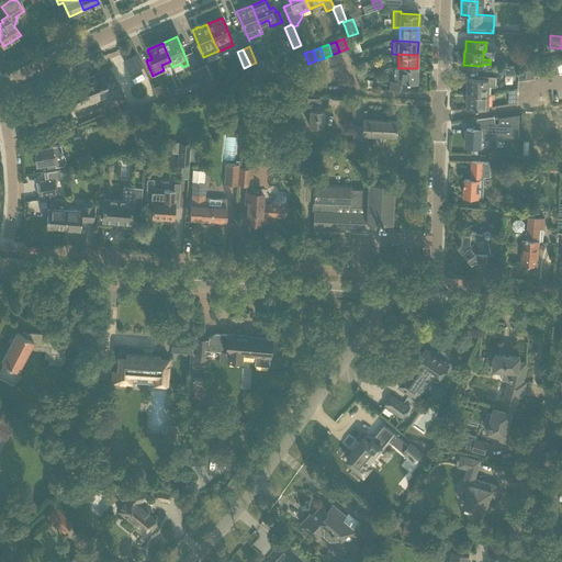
[(519,66),(518,80),(527,79),(527,65),(519,66)]
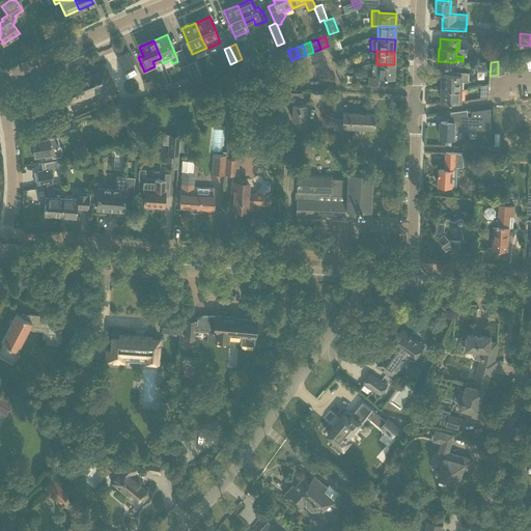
[(188,64),(196,84),(202,82),(194,62),(188,64)]
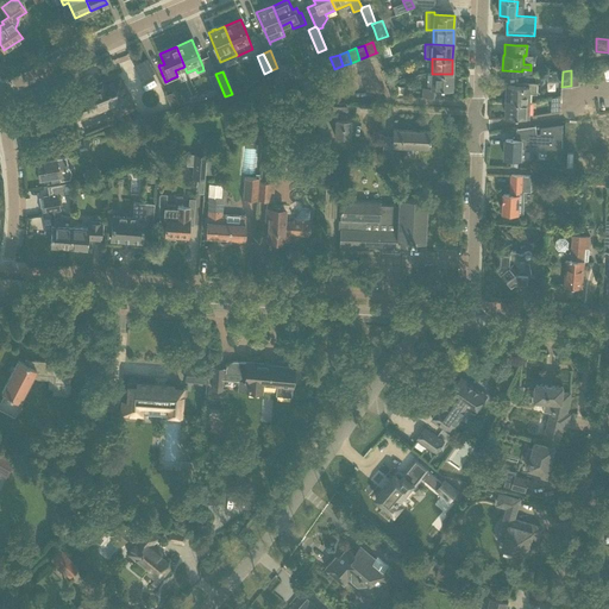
[(546,74),(546,82),(547,81),(552,81),(562,81),(562,71),(552,74),(548,74),(546,74)]
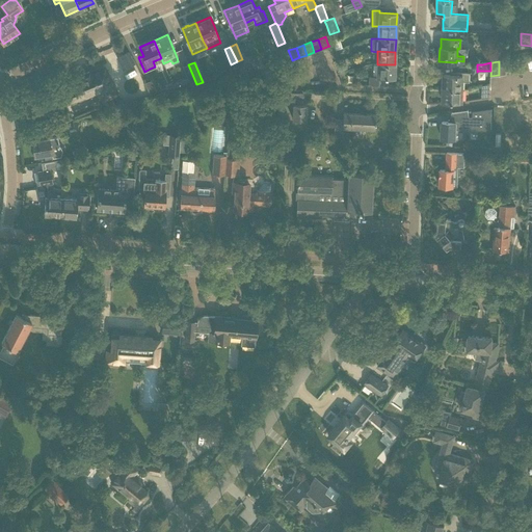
[(196,84),(188,64),(182,68),(188,81),(187,82),(189,86),(196,84)]
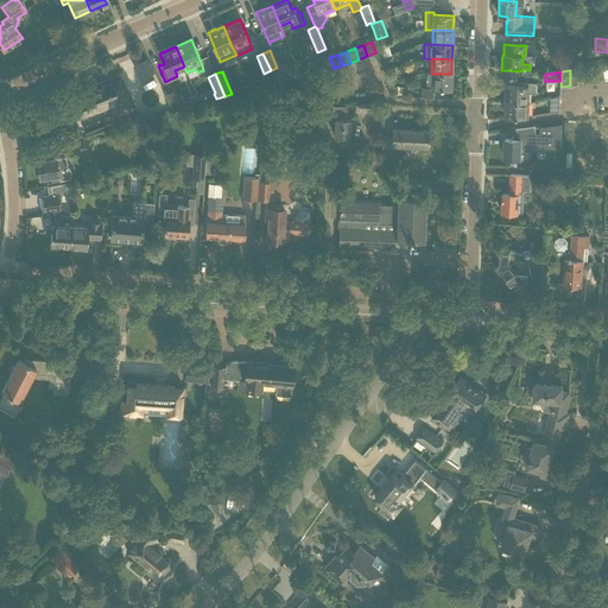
[(422,87),(422,97),(442,99),(443,89),(450,89),(451,74),(431,74),(430,88),(422,87)]
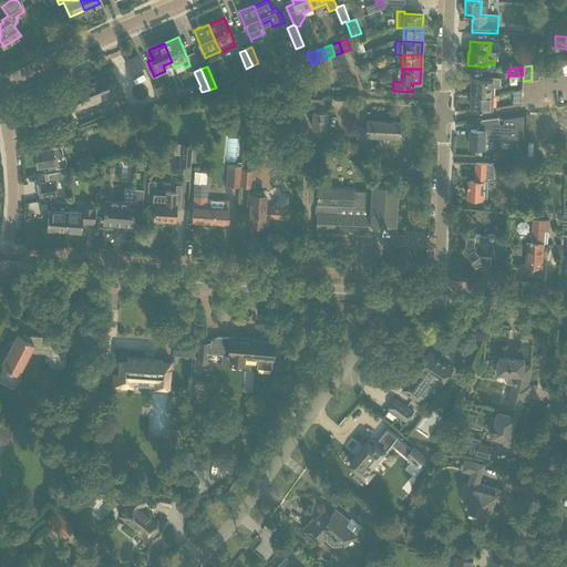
[(125,99),(112,72),(105,75),(96,79),(95,79),(94,76),(84,81),(85,82),(78,85),(79,89),(76,90),(78,92),(68,96),(73,110),(84,105),(83,102),(91,99),(92,101),(111,93),(116,103),(125,99)]
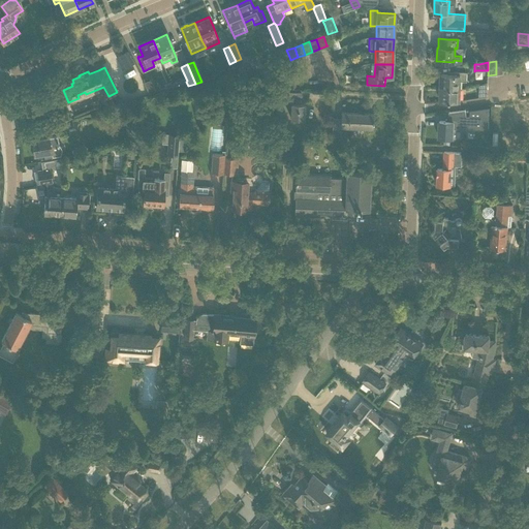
[(455,74),(452,74),(441,73),(440,88),(459,88),(460,81),(467,81),(467,72),(455,71),(455,74)]
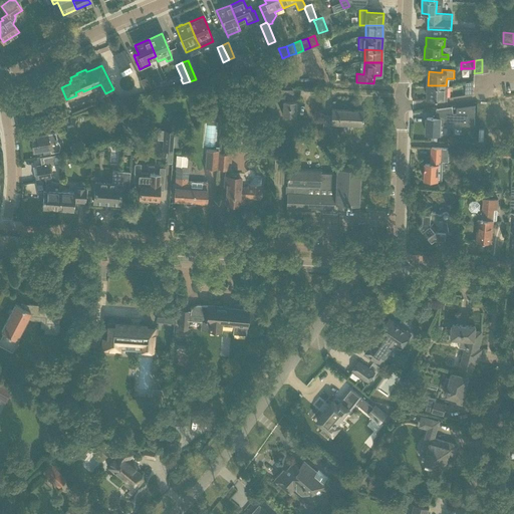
[(152,91),(146,78),(140,80),(146,94),(152,91)]
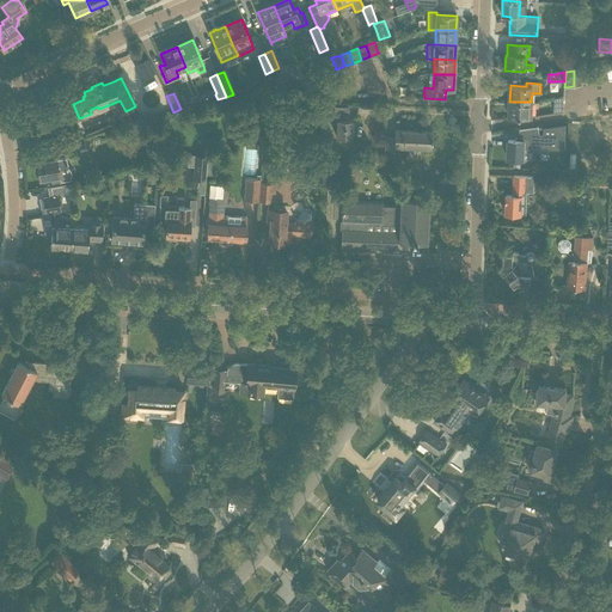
[(554,111),(554,112),(562,111),(563,111),(563,96),(554,98),(554,111)]
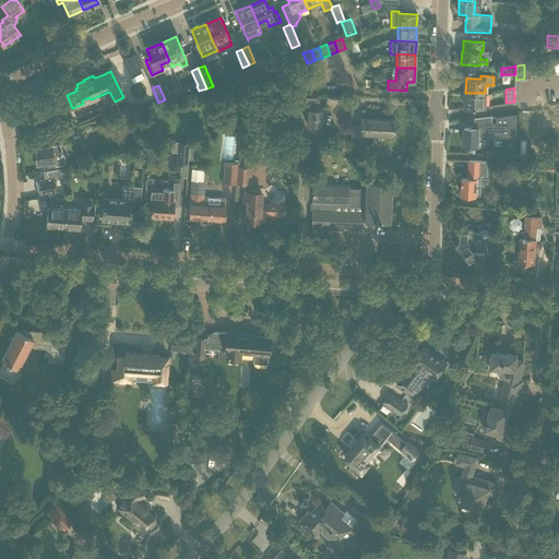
[(485,93),(465,93),(465,107),(474,107),(476,108),(476,107),(485,107),(486,93),(485,93)]
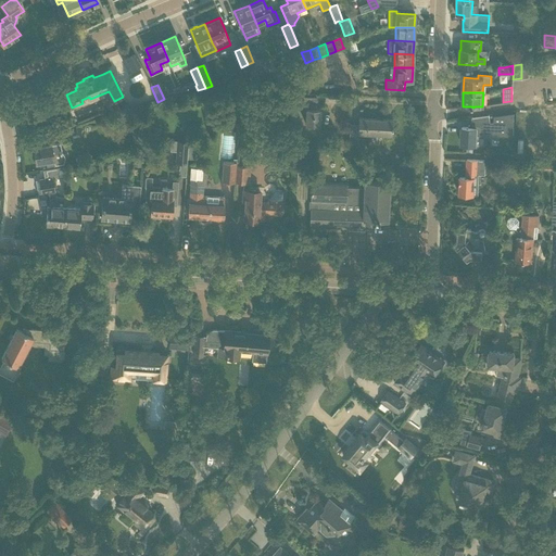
[(316,97),(304,97),(304,103),(306,109),(305,125),(318,126),(319,109),(316,109),(316,97)]
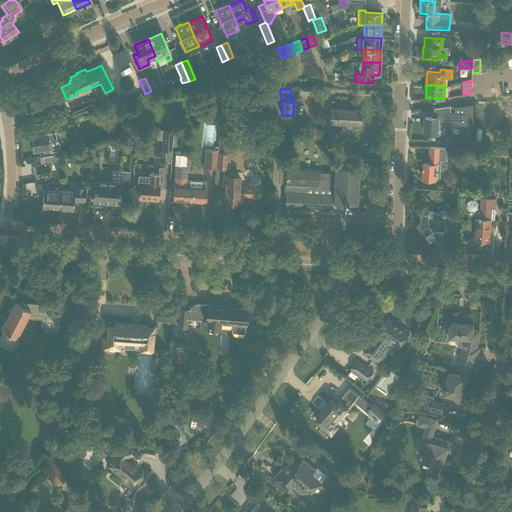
[(493,102),(496,122),(506,120),(507,120),(504,100),(503,100),(493,102)]
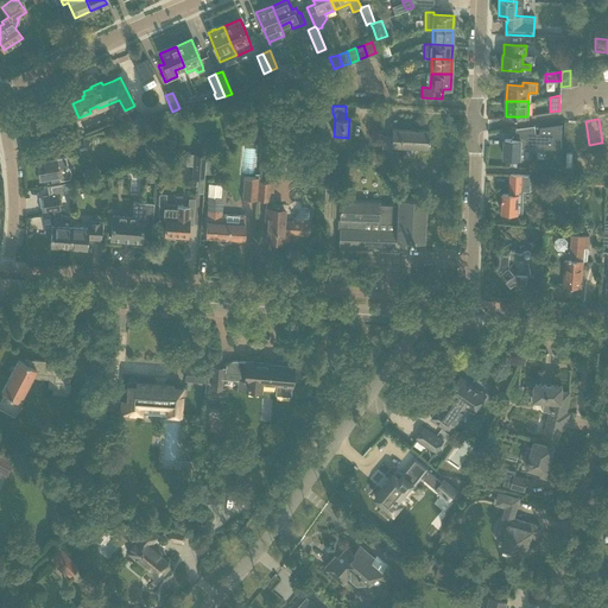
[(572,128),(570,128),(572,139),(574,139),(575,147),(576,147),(576,146),(588,145),(589,145),(586,121),(584,121),(572,122),(571,122),(572,128)]
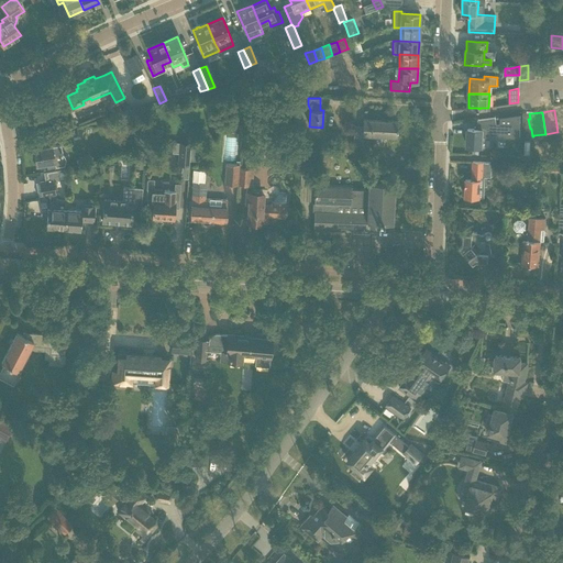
[(482,146),(482,138),(519,139),(520,114),(499,118),(499,124),(496,124),(495,117),(477,119),(478,127),(474,127),(474,129),(467,129),(466,146),(482,146)]
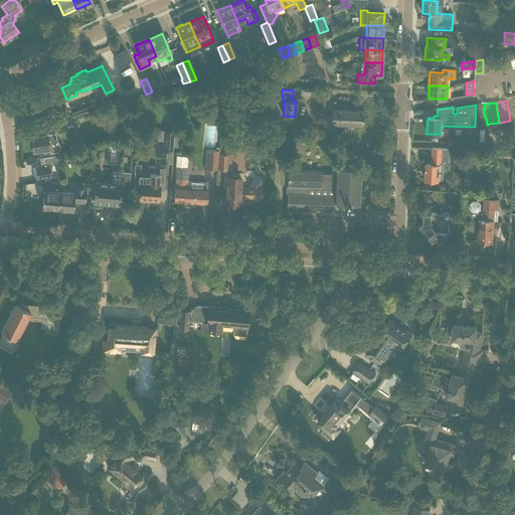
[(100,108),(92,110),(95,119),(102,117),(100,108)]
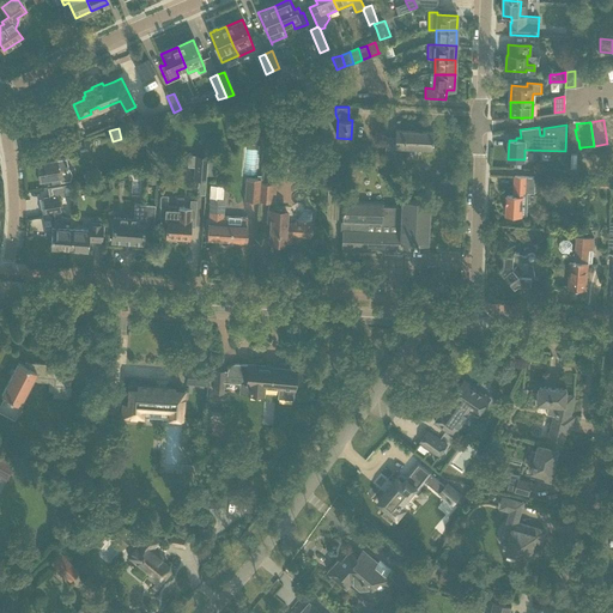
[(395,129),(395,138),(384,138),(383,157),(394,157),(394,146),(431,149),(432,132),(395,129)]
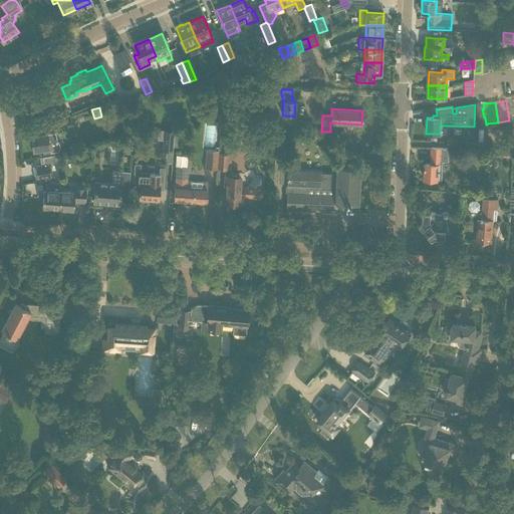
[(71,122),(68,115),(58,118),(60,126),(71,122)]
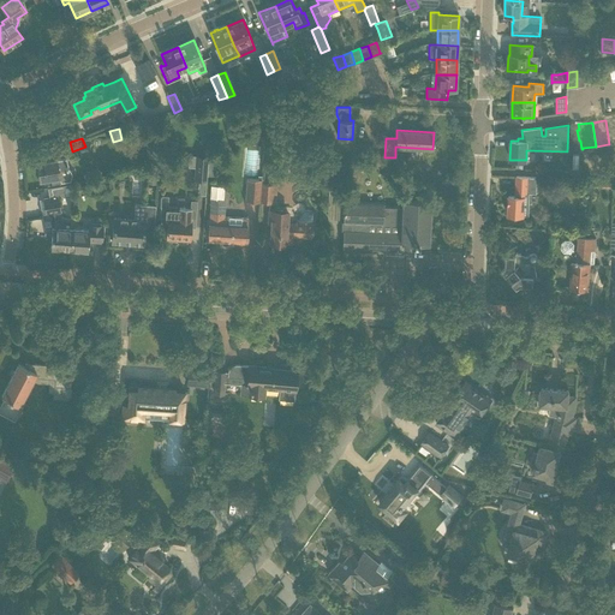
[(197,156),(195,180),(199,180),(207,181),(209,157),(208,157),(199,156),(197,156)]
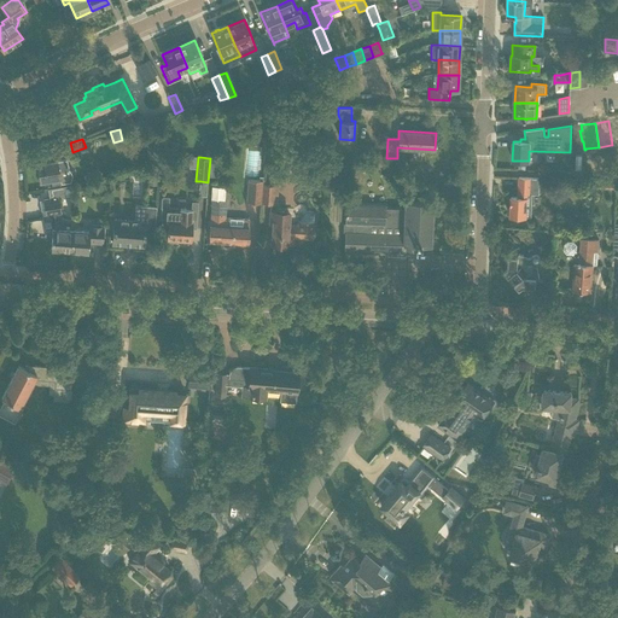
[(58,161),(48,162),(36,164),(40,181),(51,179),(52,185),(71,181),(71,179),(73,176),(73,173),(71,170),(69,169),(68,159),(58,161)]
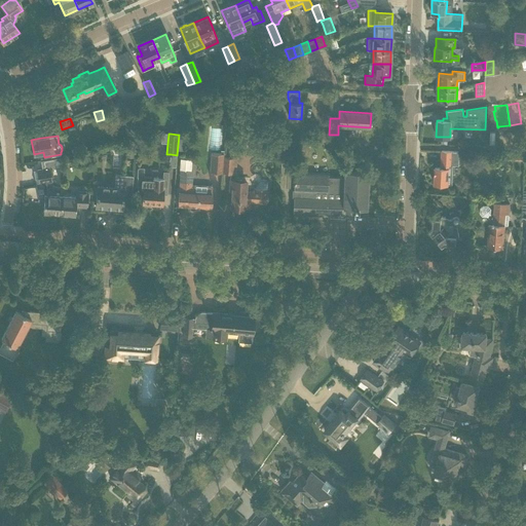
[(435,174),(434,184),(448,185),(452,185),(453,164),(458,165),(459,151),(442,151),(441,167),(435,167),(435,170),(435,171),(435,174)]
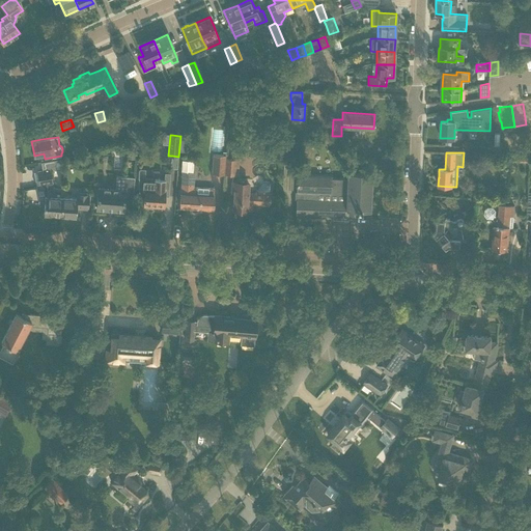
[(223,174),(225,157),(214,156),(212,173),(223,174)]
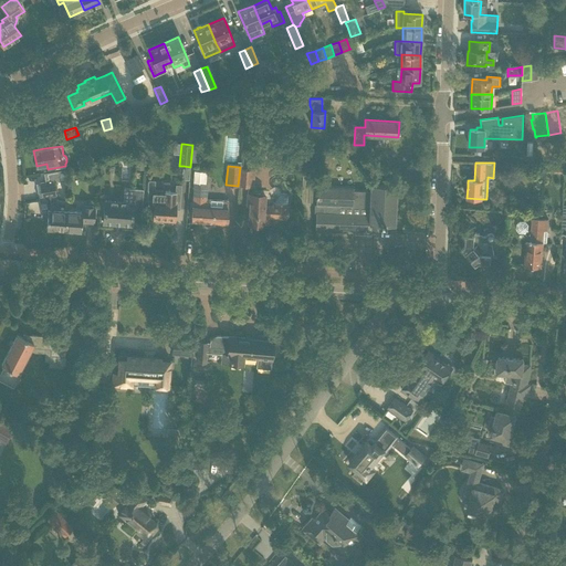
[(195,170),(191,219),(205,220),(205,226),(210,226),(210,221),(227,222),(228,201),(206,200),(207,185),(206,185),(207,171),(195,170)]
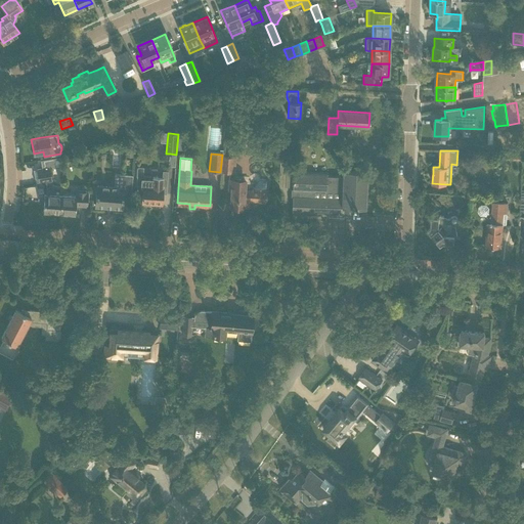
[(223,158),(221,173),(231,174),(233,159),(223,158)]
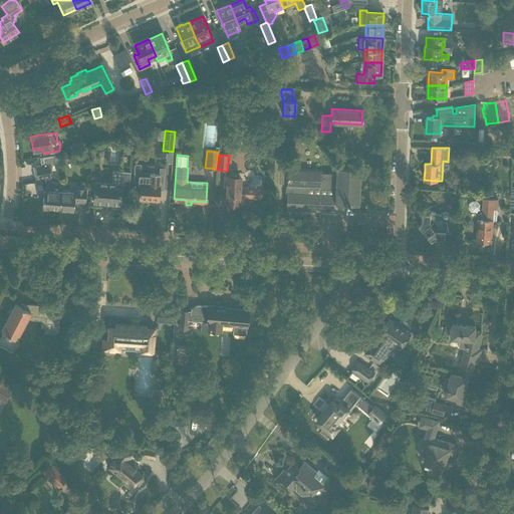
[(274,155),(273,163),(283,163),(284,155),(274,155)]
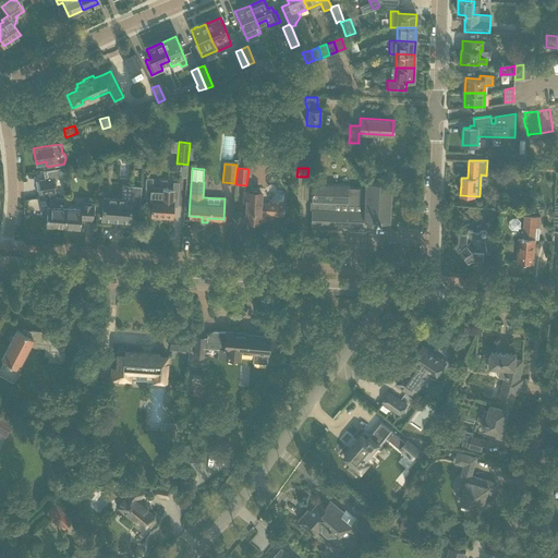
[(52,178),(39,180),(39,181),(41,195),(45,194),(46,206),(45,225),(62,226),(64,207),(64,197),(56,197),(55,192),(56,192),(52,178)]
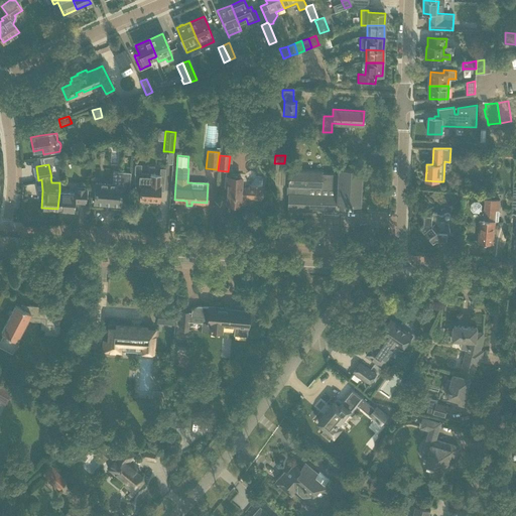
[(288,172),(287,200),(287,210),(344,212),(344,204),(360,205),(362,168),(337,167),(337,177),(323,176),(323,174),(288,172)]
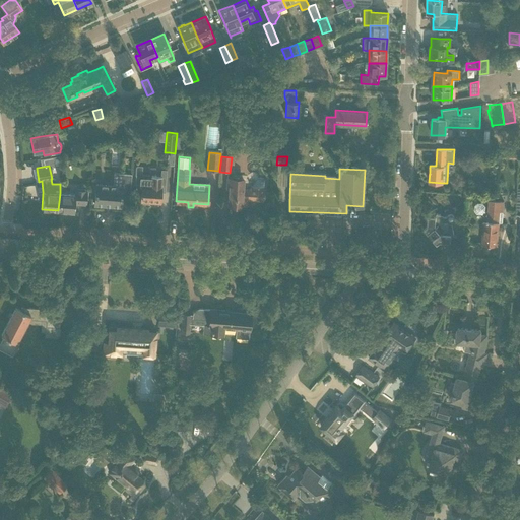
[(135,174),(134,193),(141,194),(141,195),(141,200),(159,201),(160,196),(160,192),(166,193),(167,170),(161,170),(160,176),(135,174)]
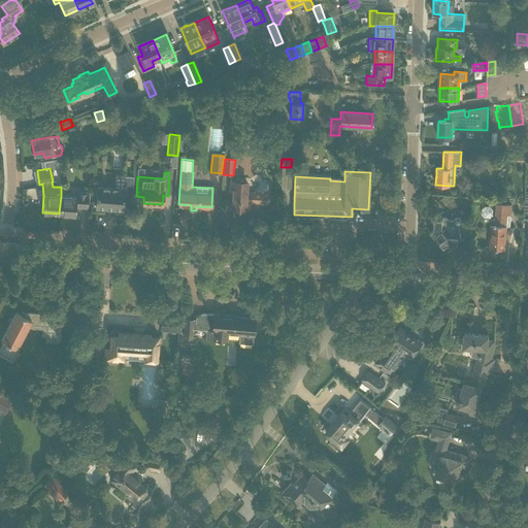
[(61,196),(59,213),(73,215),(74,212),(78,212),(78,211),(77,211),(78,204),(86,204),(88,186),(89,173),(78,173),(77,187),(85,187),(85,188),(81,188),(81,190),(74,190),(73,197),(61,196)]
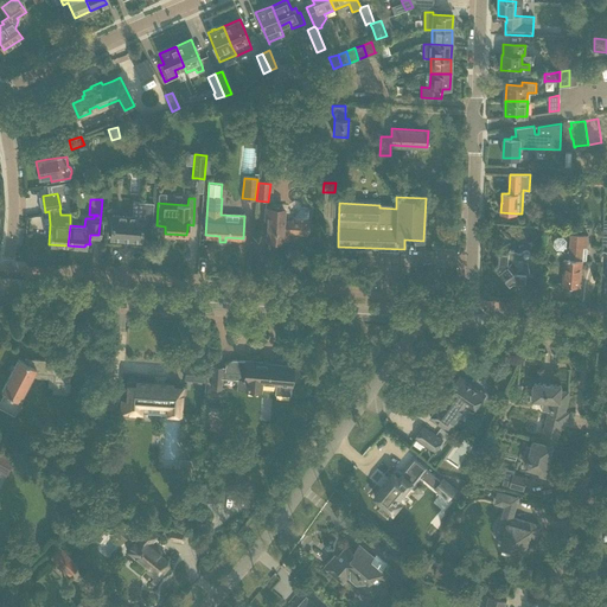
[(112,215),(110,240),(141,241),(142,231),(152,232),(153,203),(142,202),(141,217),(112,215)]
